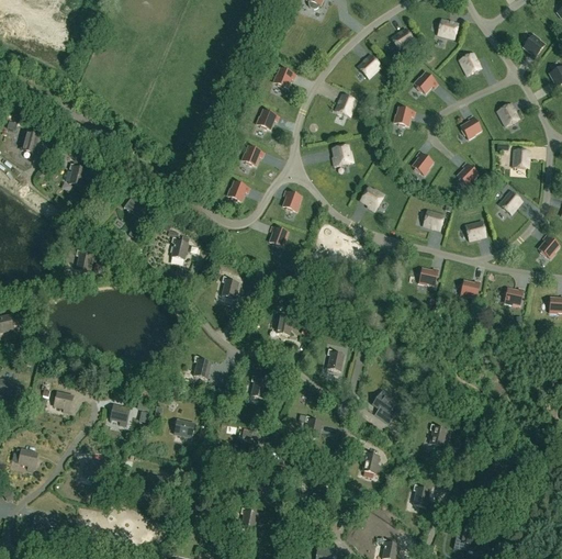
[(454,37),(459,22),(441,18),(437,33),(454,37)]
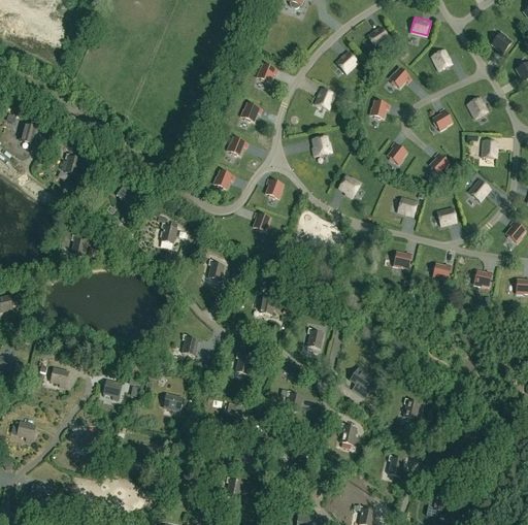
[(375,47),(389,38),(381,26),(367,34),(375,47)]
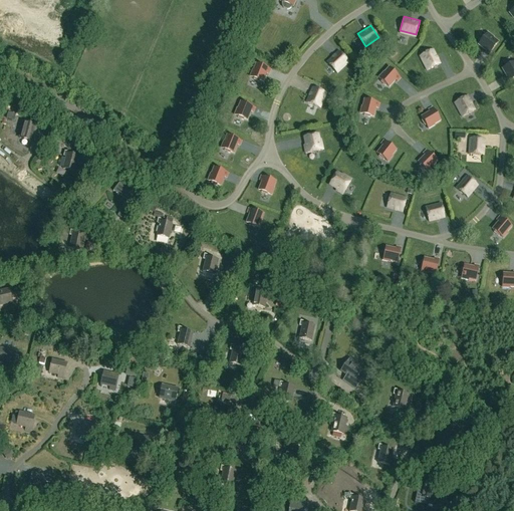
[(493,35),(487,30),(484,35),(483,34),(480,38),(481,39),(478,42),(486,48),(484,50),(488,53),(498,39),(493,35)]
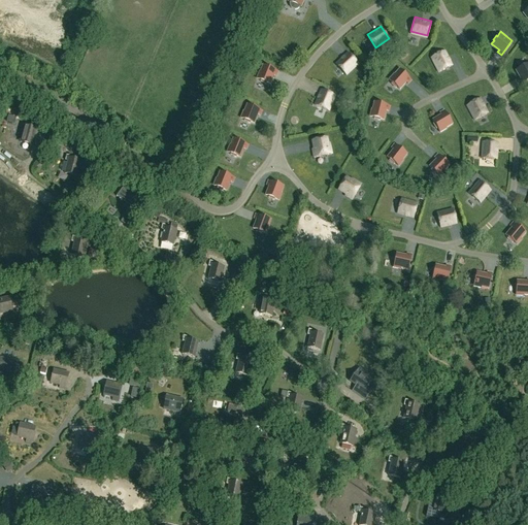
[(438,70),(452,63),(444,48),(431,56),(438,70)]
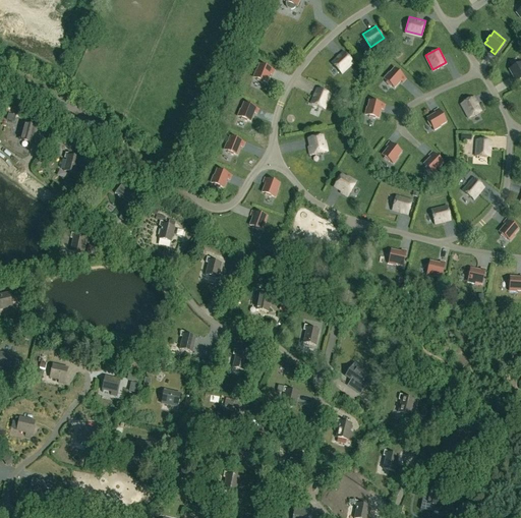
[(342,71),(353,60),(343,50),(332,61),(342,71)]
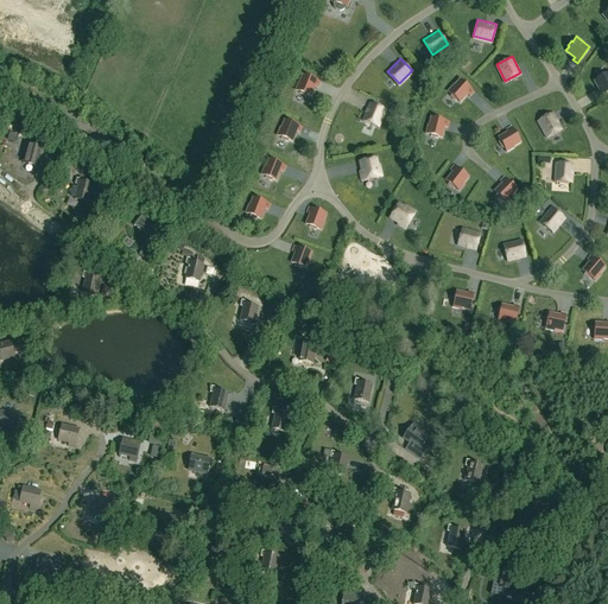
[(607,70),(605,72),(603,71),(597,75),(599,76),(594,78),(600,89),(597,90),(600,95),(607,89),(607,70)]
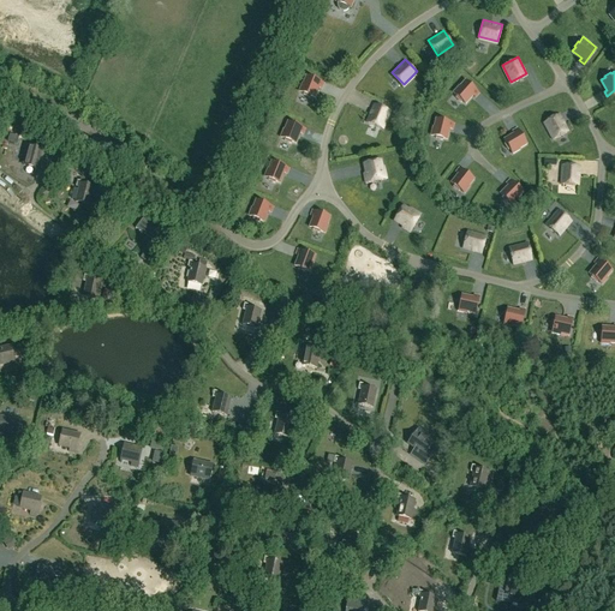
[(322,85),(323,81),(306,73),(303,81),(299,89),(304,90),(304,93),(310,95),(310,93),(315,95),(318,84),(322,85)]
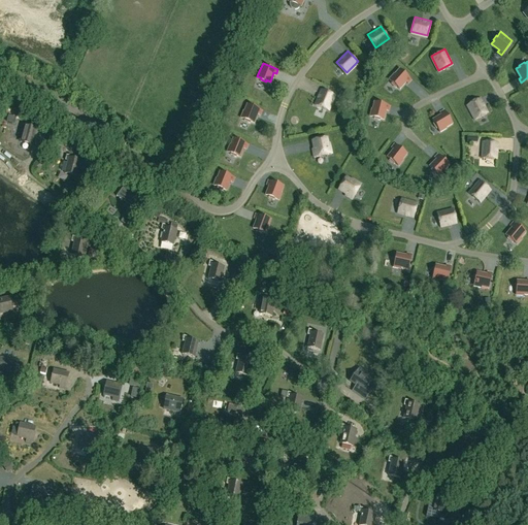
[(411,77),(399,67),(394,72),(389,77),(393,80),(392,81),(396,86),(397,84),(399,87),(406,79),(408,81),(411,77)]
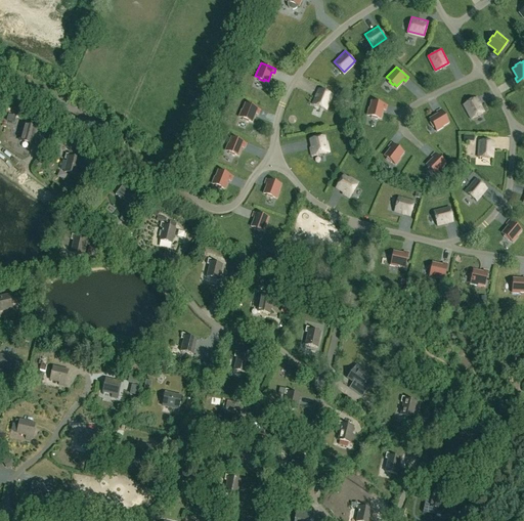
[(326,107),(333,92),(318,87),(312,101),(326,107)]
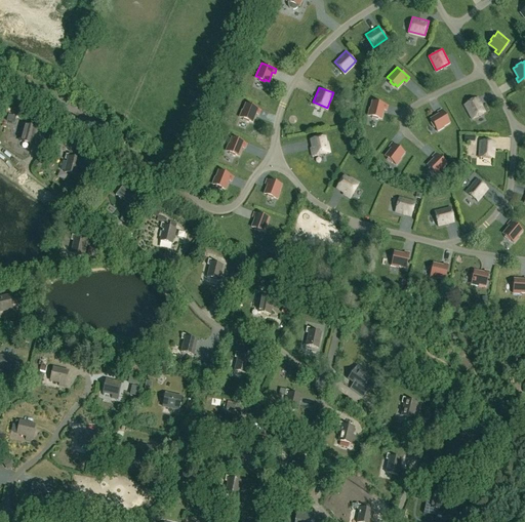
[(472,117),(485,110),(478,95),(465,103),(472,117)]
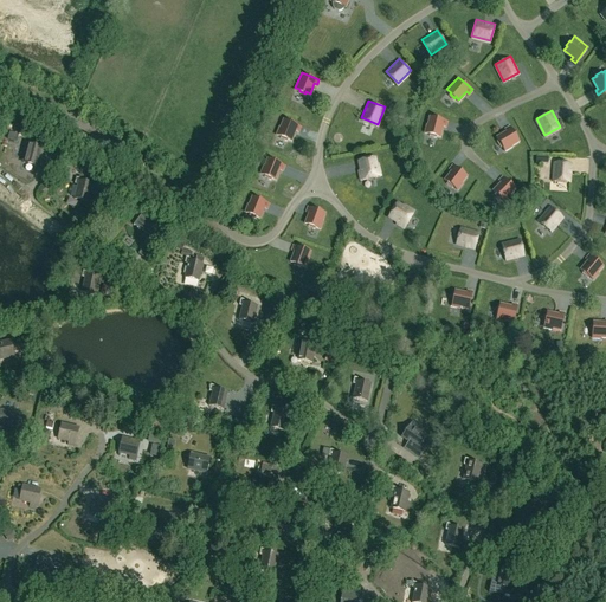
[(446,124),(447,120),(430,115),(427,123),(426,122),(425,130),(430,131),(430,134),(436,135),(436,134),(440,135),(443,123),(446,124)]
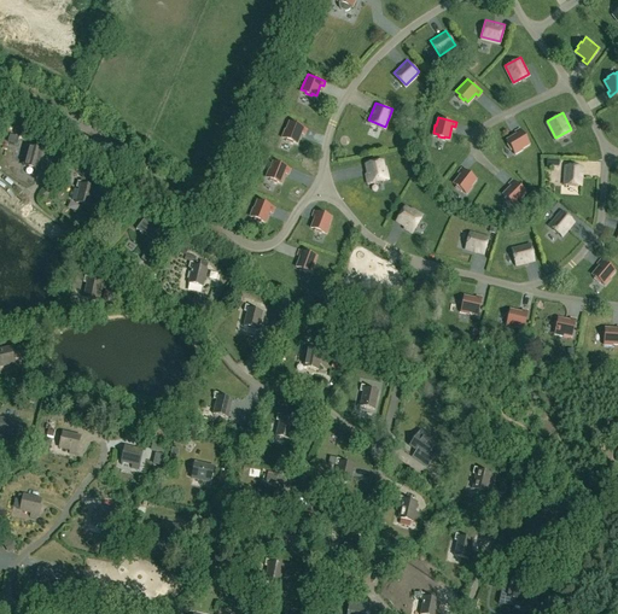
[(304,132),(307,127),(289,120),(286,128),(285,127),(281,135),(287,138),(286,139),(292,141),(293,139),(297,141),(302,130),(304,132)]
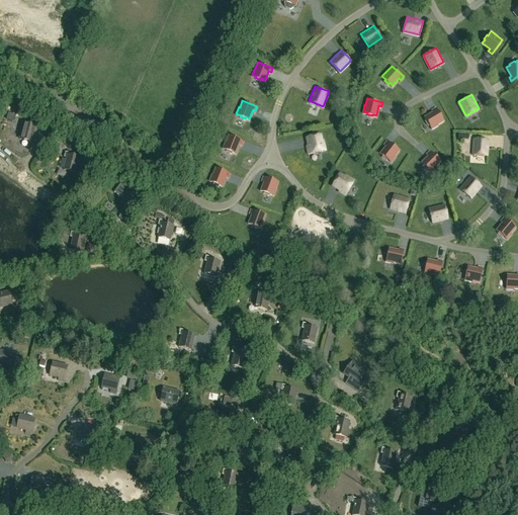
[(438,123),(438,122),(443,119),(435,105),(432,108),(433,110),(425,115),(427,118),(425,119),(428,123),(429,123),(432,127),(438,123)]
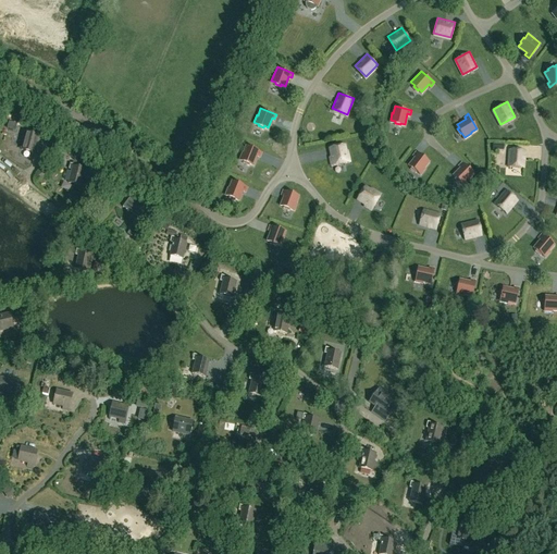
[(35,150),(39,134),(25,131),(21,147),(35,150)]
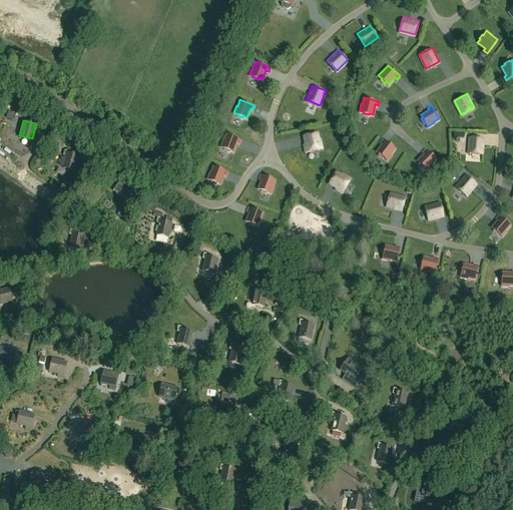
[(319,137),(318,131),(303,134),(305,142),(304,143),(305,150),(323,147),(320,136),(319,137)]
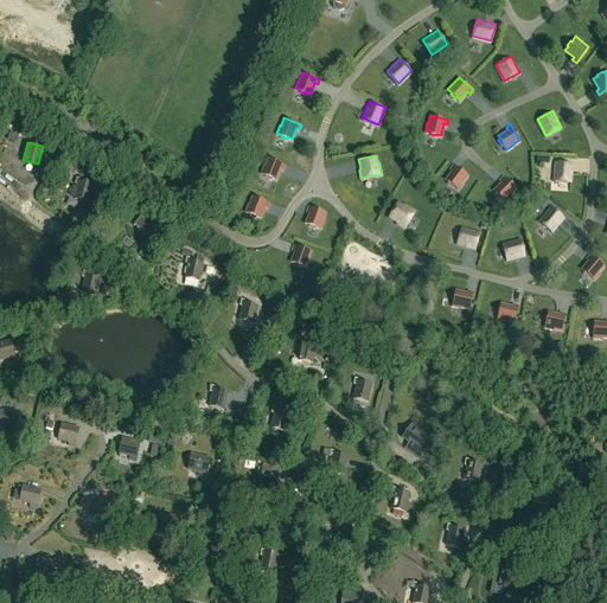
[(283,168),(286,164),(268,156),(264,164),(261,172),(266,173),(266,175),(270,178),(272,175),(276,178),(281,167),(283,168)]
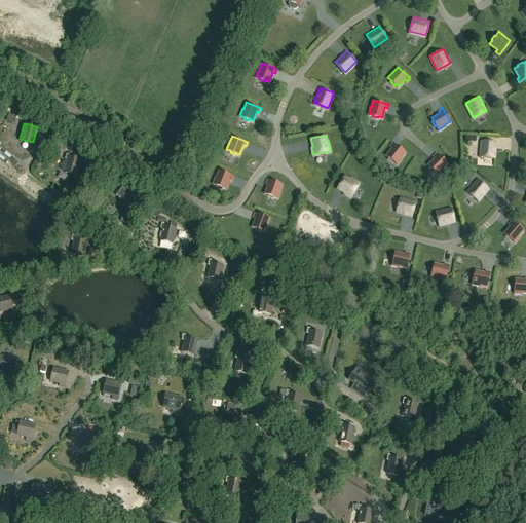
[(53,148),(61,148),(62,140),(53,139),(53,148)]
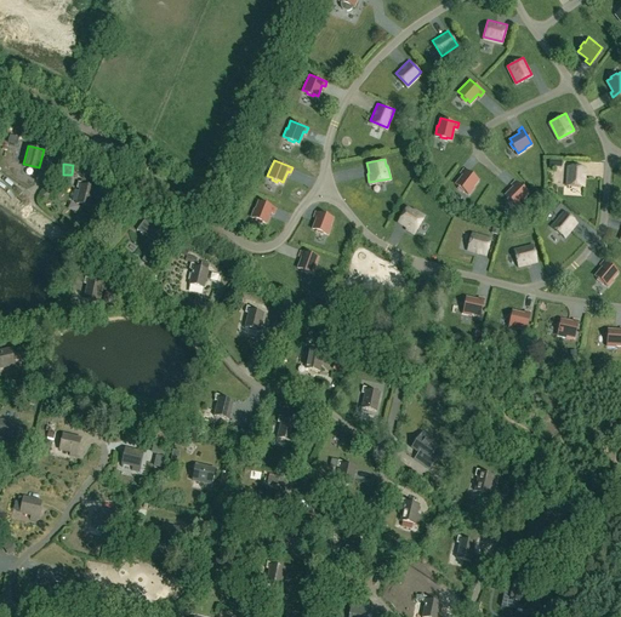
[(584,184),(585,165),(568,164),(567,183),(584,184)]
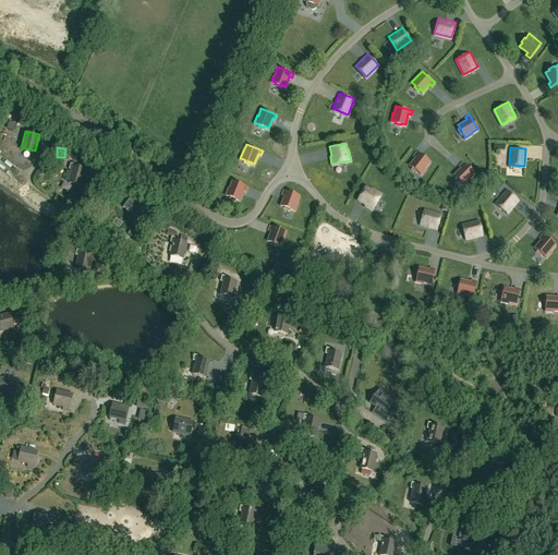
[(421,172),(426,167),(425,166),(429,160),(416,149),(413,154),(415,155),(409,164),(413,166),(412,167),(416,171),(417,169),(421,172)]
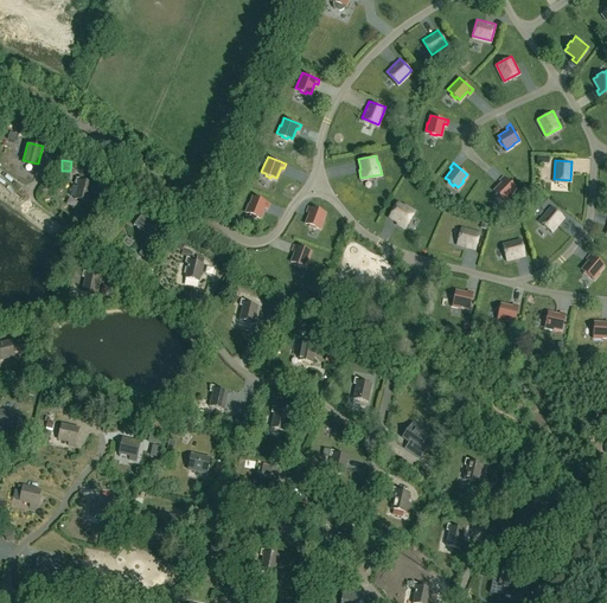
[(349,164),(338,167),(340,174),(351,171),(349,164)]
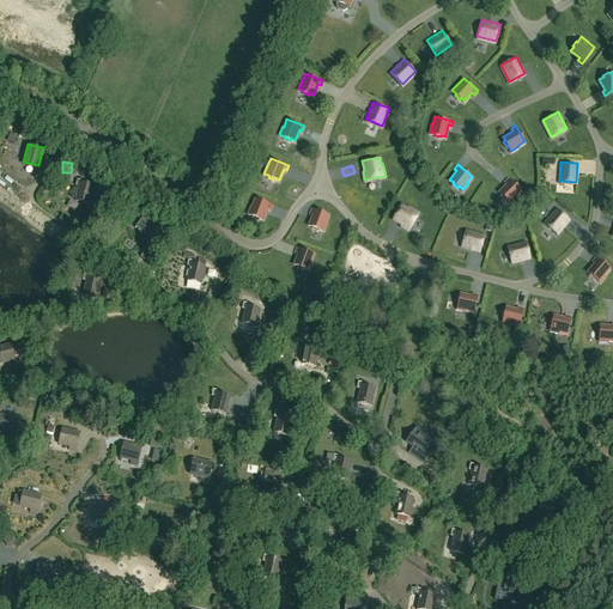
[(510,202),(516,195),(522,189),(508,176),(504,180),(507,182),(498,190),(502,194),(501,195),(505,199),(507,198),(510,202)]
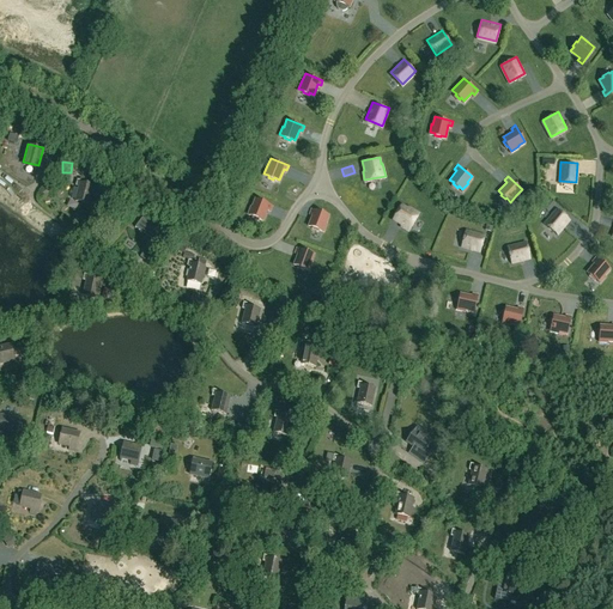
[(90,202),(93,183),(80,181),(82,178),(77,177),(76,183),(79,184),(76,199),(90,202)]
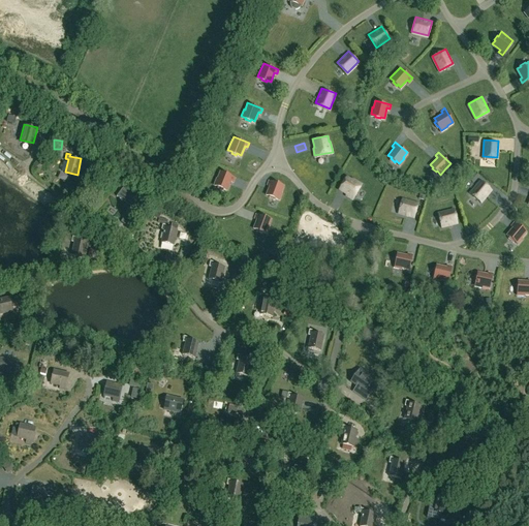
[(234,180),(236,176),(220,169),(217,177),(217,176),(214,183),(218,185),(218,186),(222,188),(223,187),(227,188),(230,179),(234,180)]
